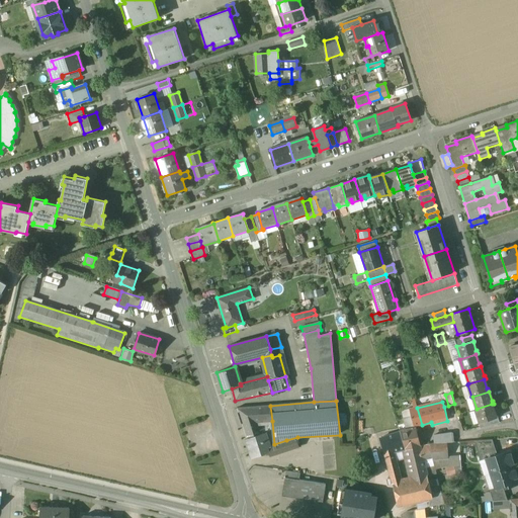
[(477,409),(476,410),(480,422),(487,420),(498,416),(496,416),(496,414),(495,414),(492,404),(477,409)]
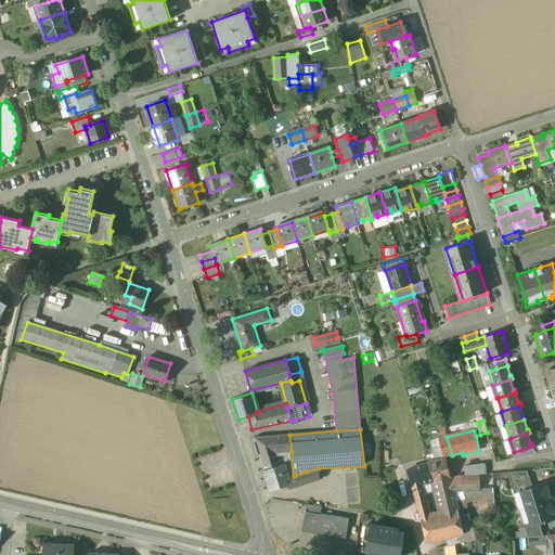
[(289,435),(254,437),(265,469),(279,465),(275,452),(292,451),(289,435)]
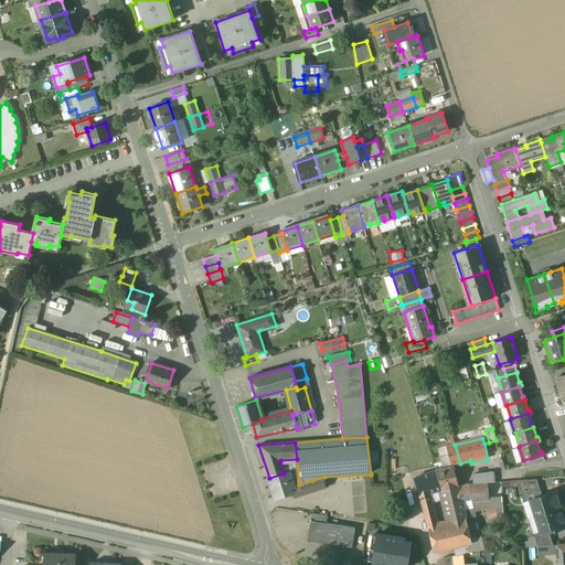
[(455,445),(447,447),(450,464),(451,466),(460,464),(455,445)]
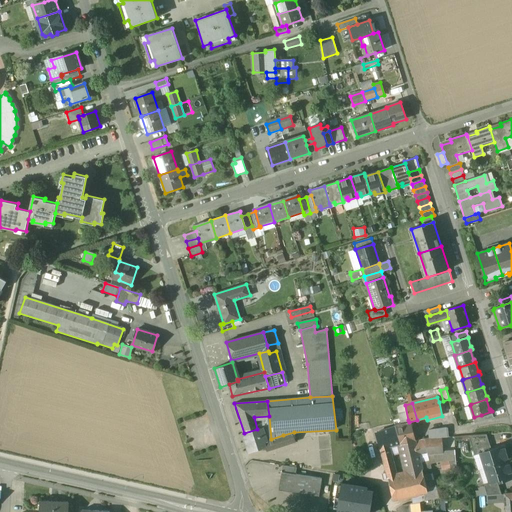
[(492,411),(481,415),(483,421),(493,417),(492,411)]
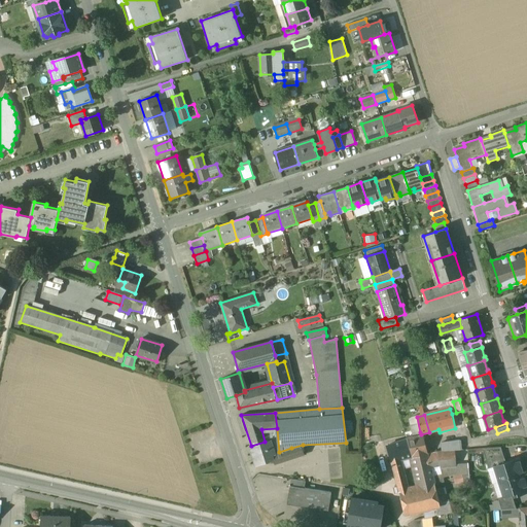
[(414,437),(408,440),(412,455),(412,458),(426,455),(422,435),(414,437)]
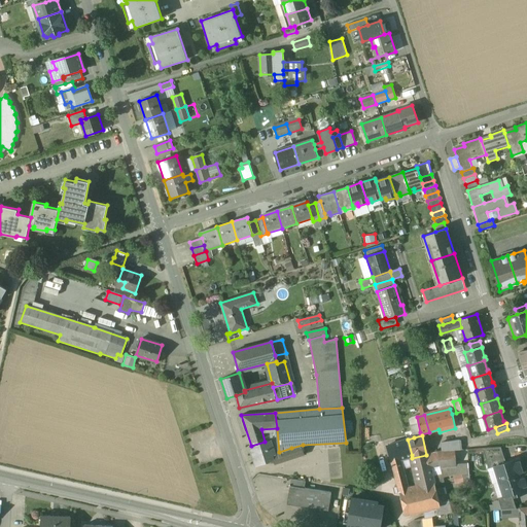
[(251,446),(250,447),(257,466),(274,460),(275,460),(273,455),(275,454),(275,453),(271,440),(265,442),(251,446)]
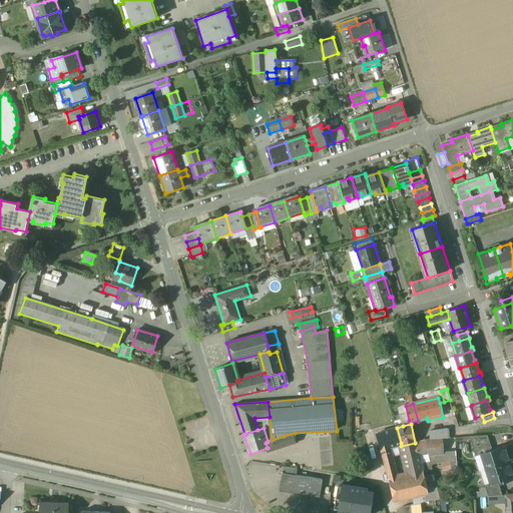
[(397,428),(376,435),(381,450),(389,447),(401,443),(397,428)]
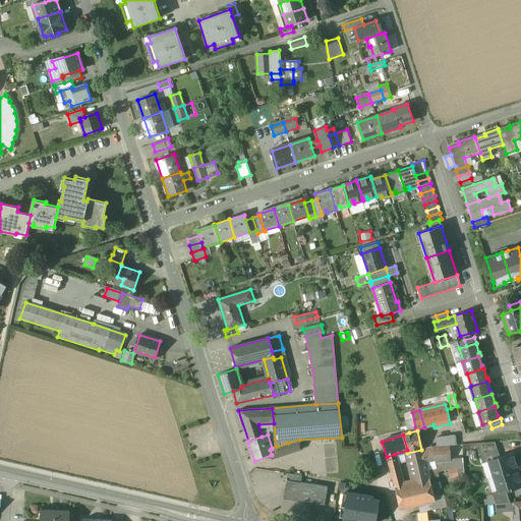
[(454,436),(437,439),(439,446),(450,445),(455,445),(454,436)]
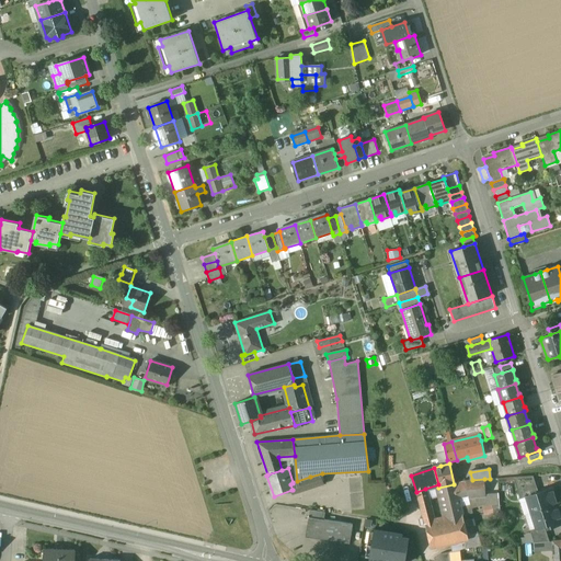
[(322,473),(310,477),(313,488),(325,483),(322,473)]
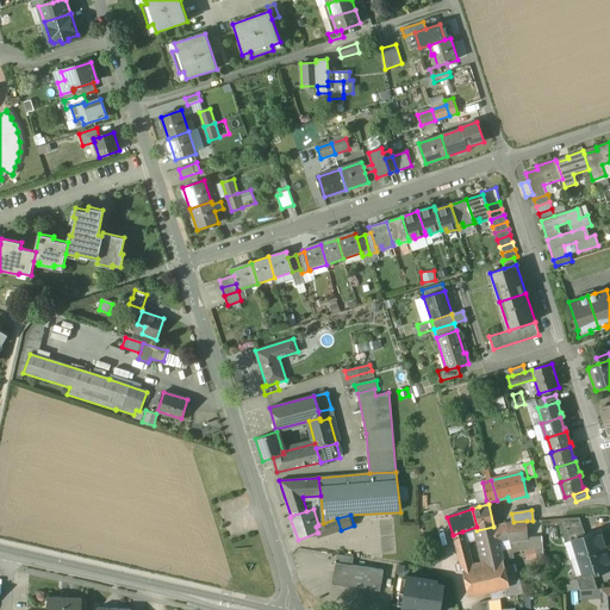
[(580,517),(559,520),(566,542),(573,540),(586,535),(580,517)]
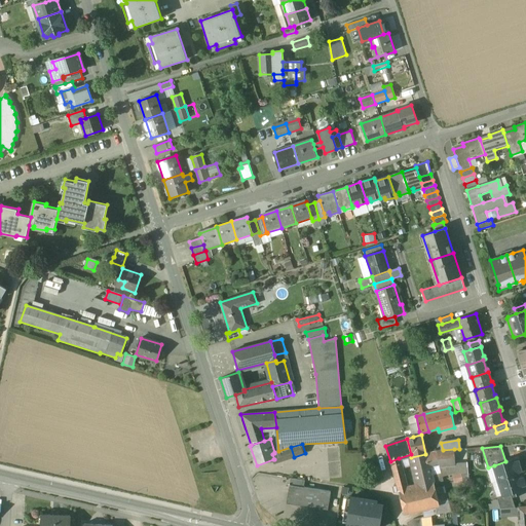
[(278,451),(274,452),(274,453),(272,454),(274,459),(273,459),(274,463),(294,457),(291,447),(278,451)]
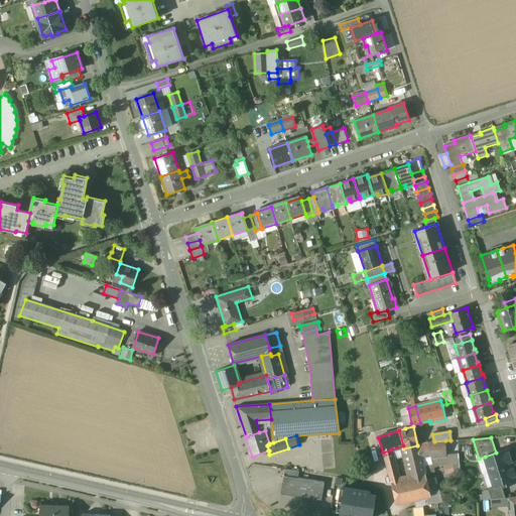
[(434,441),(427,442),(430,457),(446,455),(445,440),(434,441)]
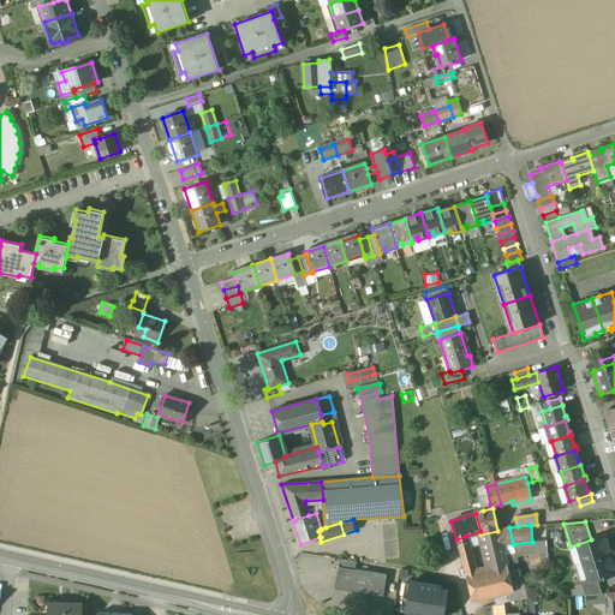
[(509,527),(497,531),(502,547),(513,544),(509,527)]
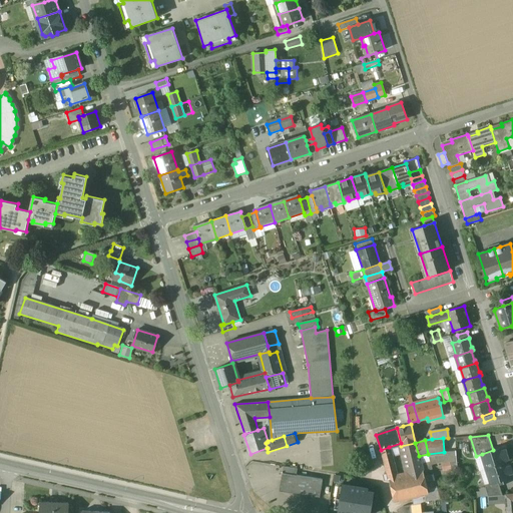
[(415,443),(401,446),(406,466),(420,462),(419,456),(415,443)]
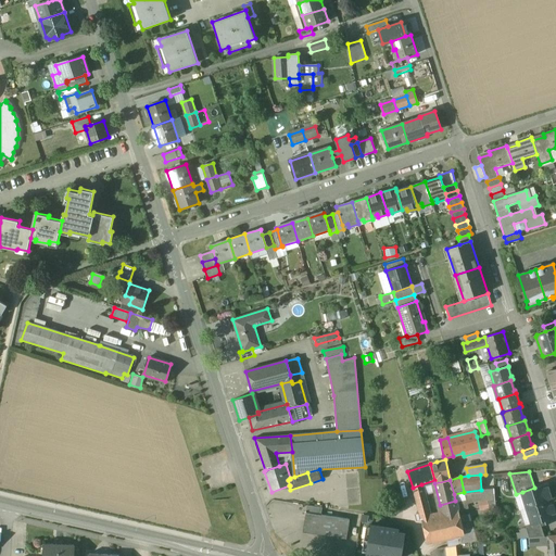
[(534,488),(522,492),(528,508),(553,501),(547,483),(534,488)]
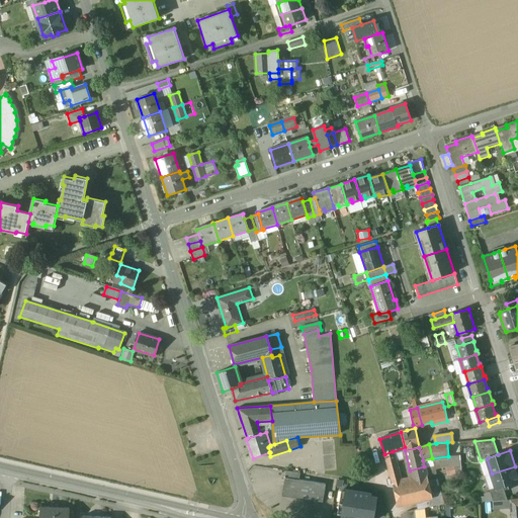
[(393,451),(384,454),(386,460),(387,464),(396,462),(393,451)]
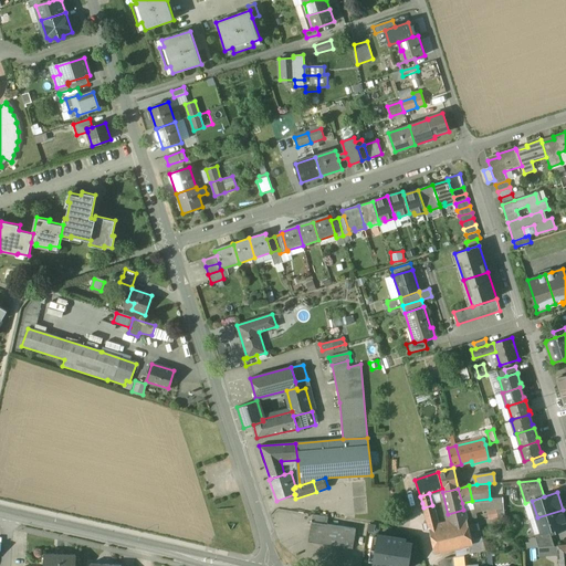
[(432,505),(423,507),(429,530),(438,527),(432,505)]
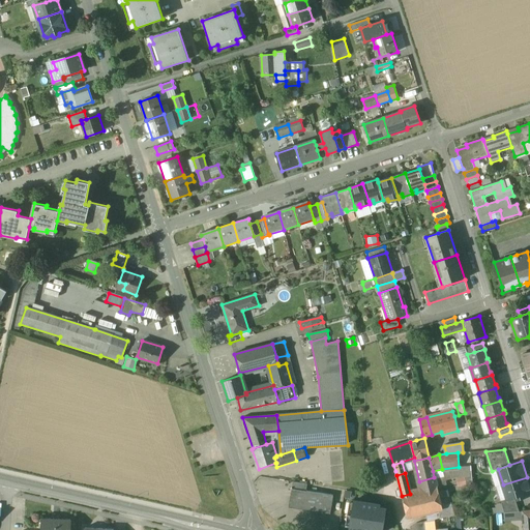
[(434,477),(419,481),(421,491),(425,490),(437,488),(434,477)]
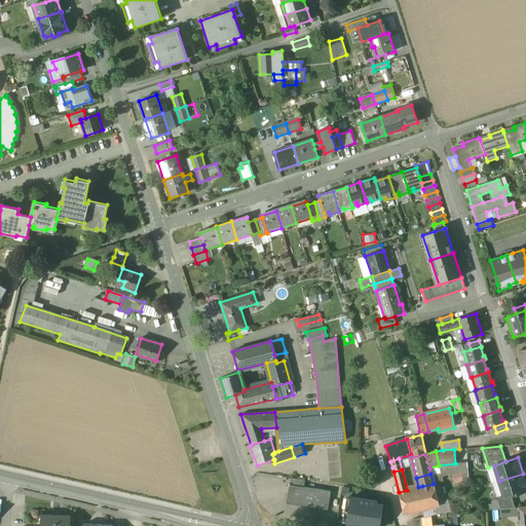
[(525,482),(523,474),(499,481),(504,495),(504,496),(512,494),(514,493),(515,496),(521,494),(520,491),(525,489),(525,482)]
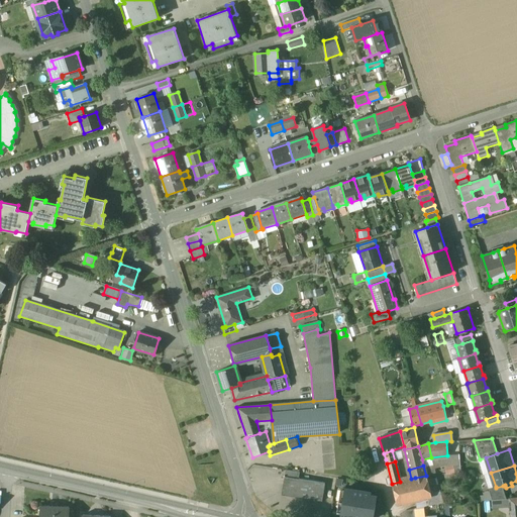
[(300,472),(286,470),(285,477),(299,479),(300,472)]
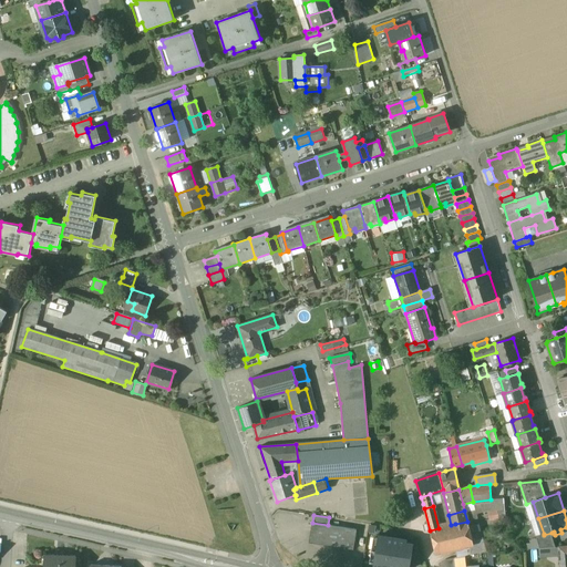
[(467,522),(455,524),(461,548),(473,545),(467,522)]
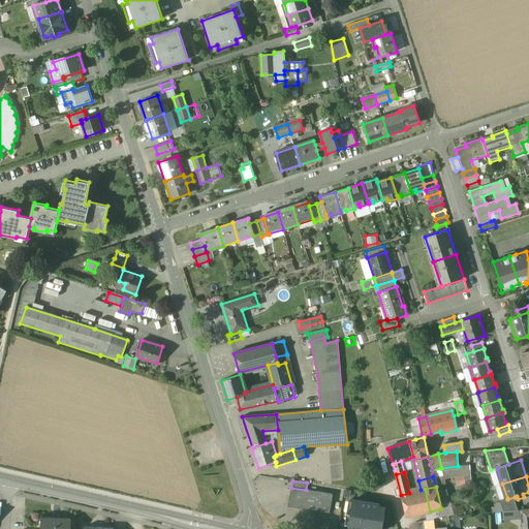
[(306,490),(291,488),(288,506),(330,514),(333,495),(306,490)]
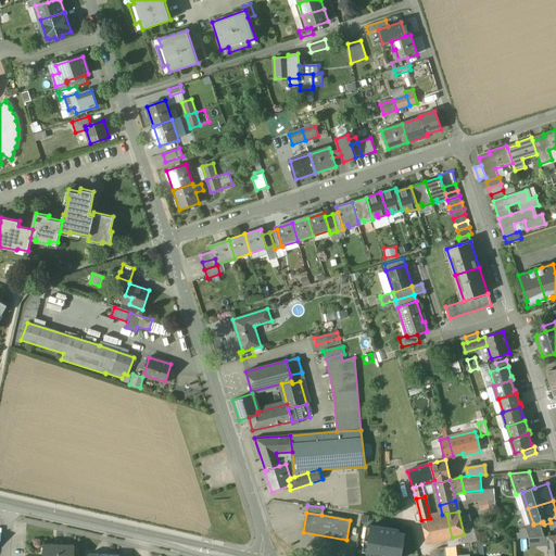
[(430,518),(421,520),(427,544),(452,538),(446,514),(442,515),(430,518)]
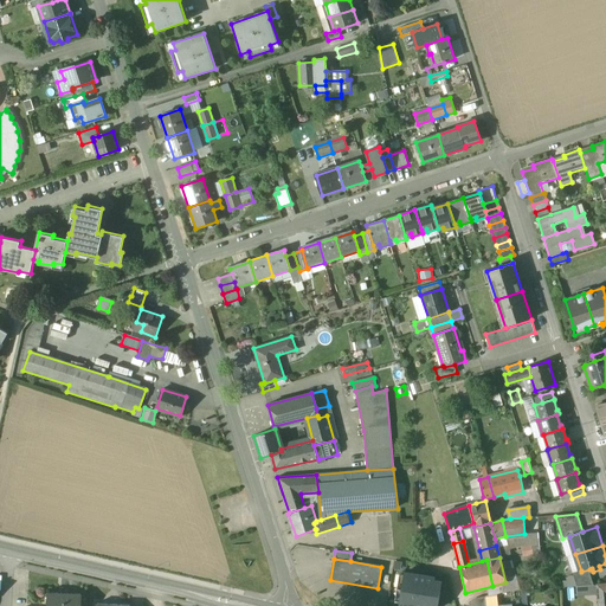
[(581,571),(573,573),(577,586),(594,585),(590,569),(581,572),(581,571)]
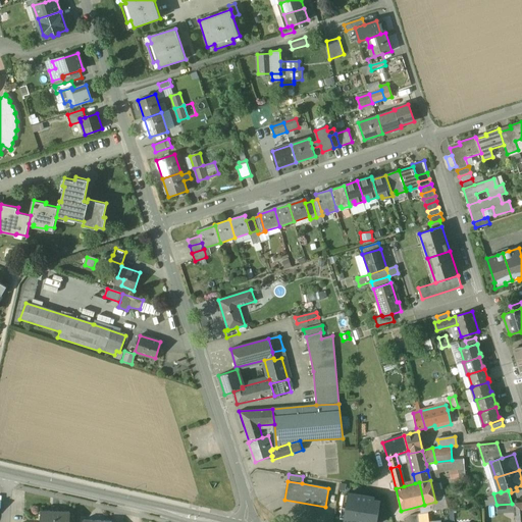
[(374,498),(349,493),(344,521),(351,521),(376,521),(379,502),(373,501),(374,498)]
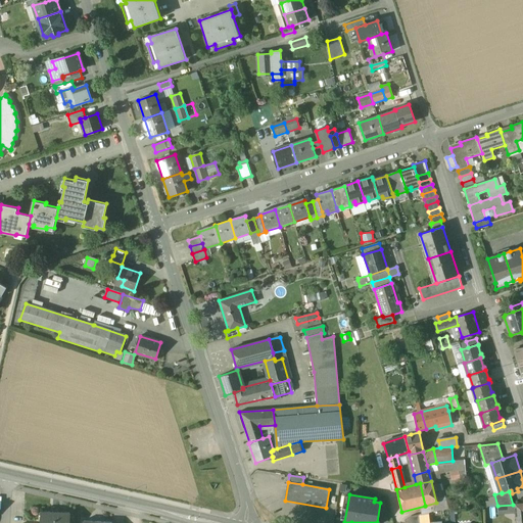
[(497,506),(498,515),(517,514),(516,505),(497,506)]
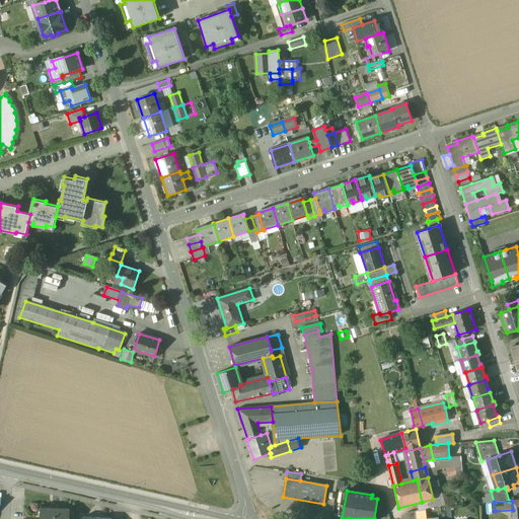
[(54,518),(55,509),(41,508),(39,518),(54,518)]
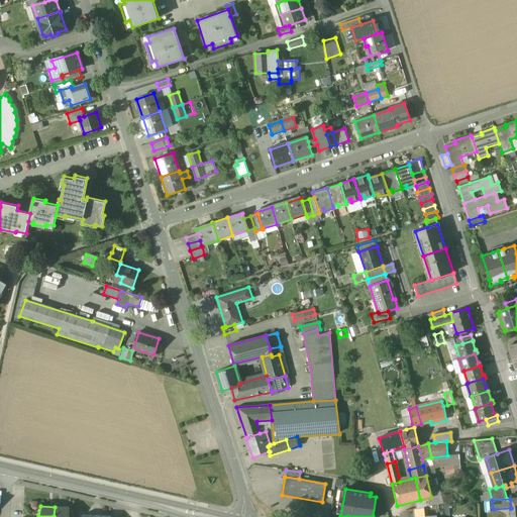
[(69,516),(70,508),(55,507),(54,516),(69,516)]
